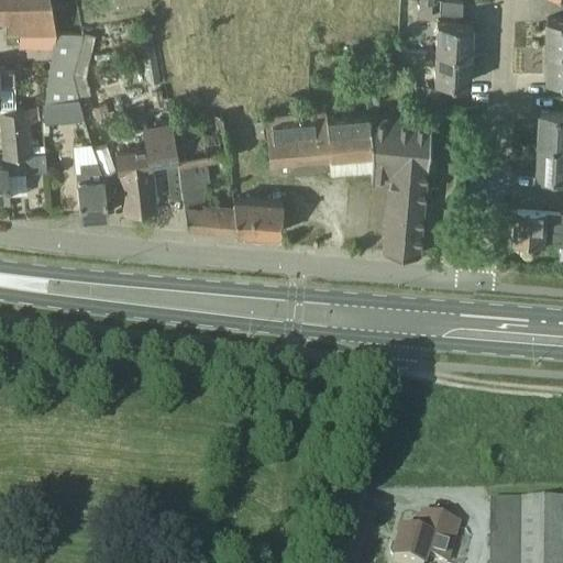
[(6,33),(55,31),(48,0),(0,0),(0,20),(6,20),(6,33)]
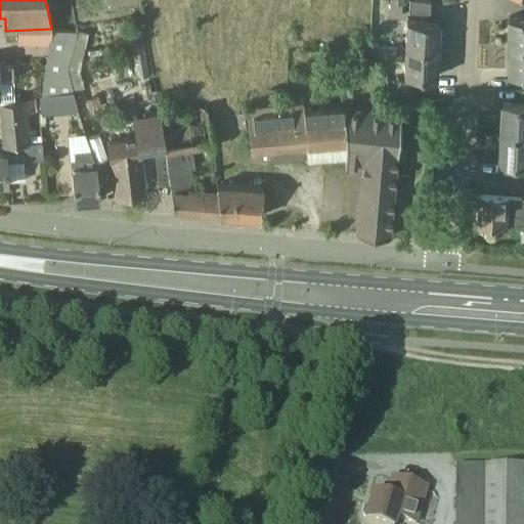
[(401,0),(389,0),(388,15),(400,16),(401,0)]
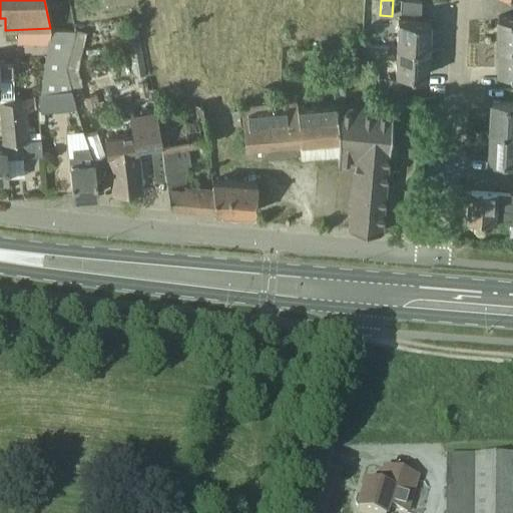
[(421,1),(406,0),(400,0),(400,12),(406,12),(421,13),(421,2),(421,1)]
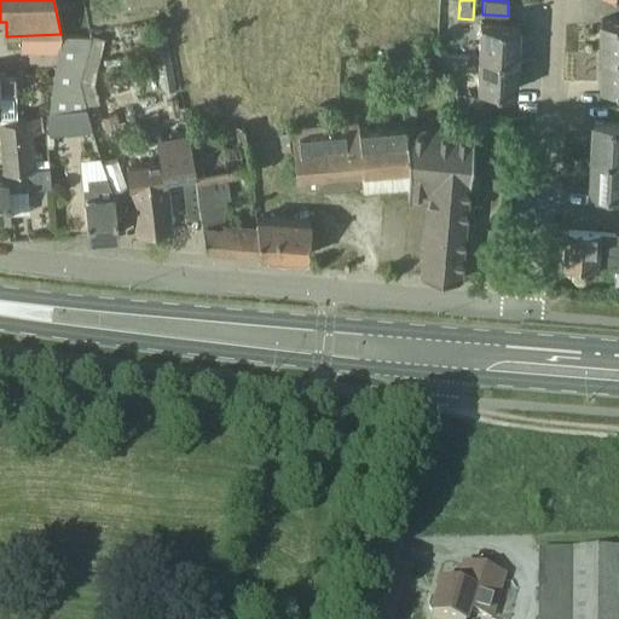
[(618,19),(602,19),(602,55),(618,53),(618,19)]
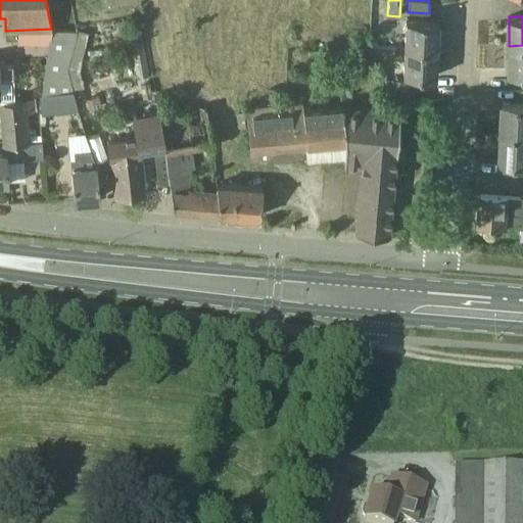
[(406,19),(403,48),(436,49),(438,22),(406,19)]
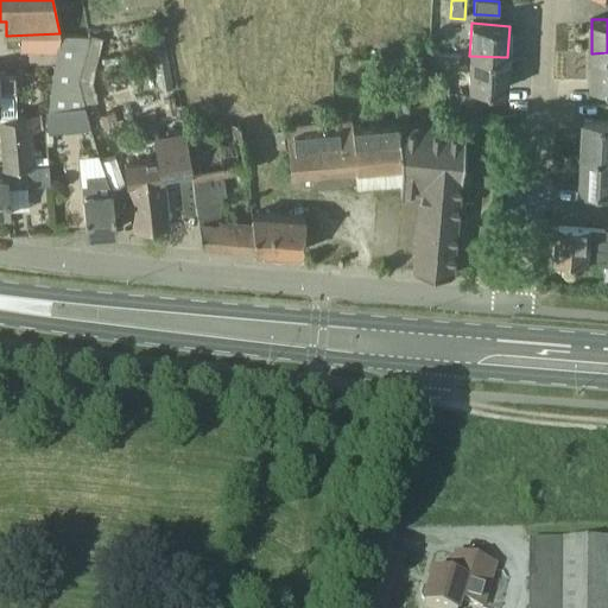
[(48,111),(64,108),(83,106),(76,80),(88,37),(59,33),(6,36),(7,51),(56,50),(48,111)]
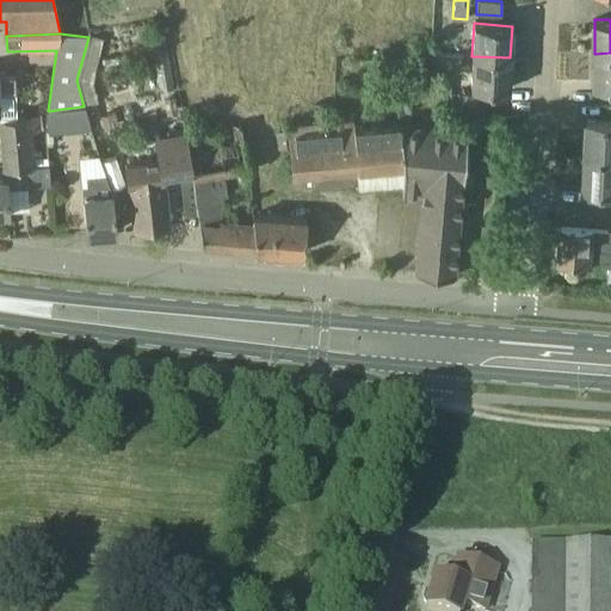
[(610,86),(610,53),(594,54),(594,86),(610,86)]
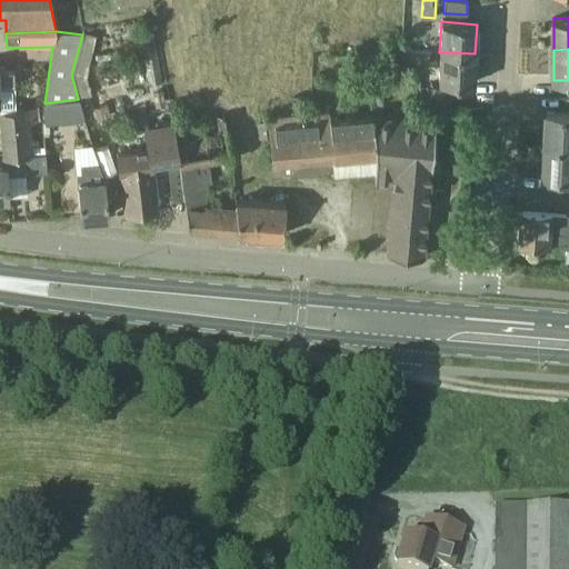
[(437,81),(473,83),(475,53),(439,52),(437,81)]
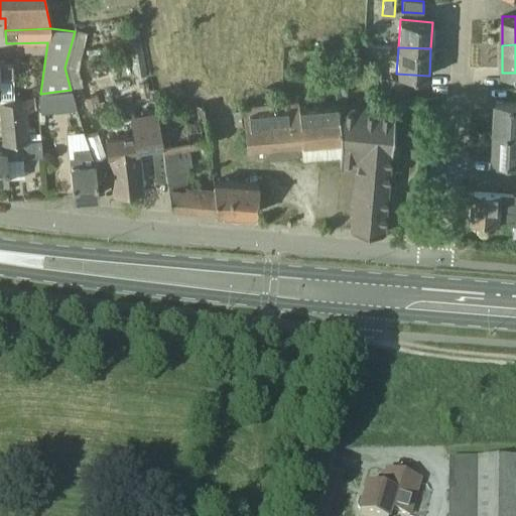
[(0,79),(10,79),(10,66),(0,66),(0,79)]
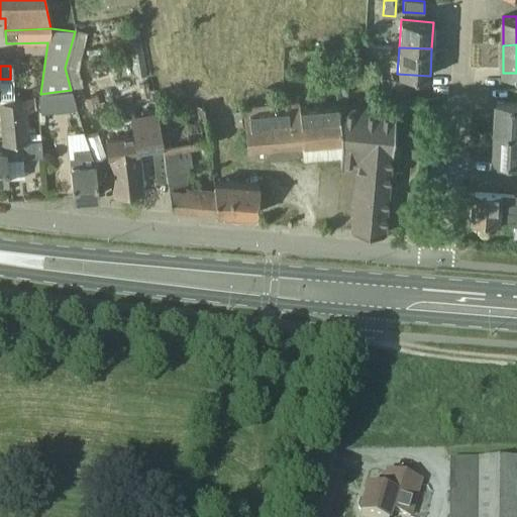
[(397,96),(398,79),(387,78),(386,95),(397,96)]
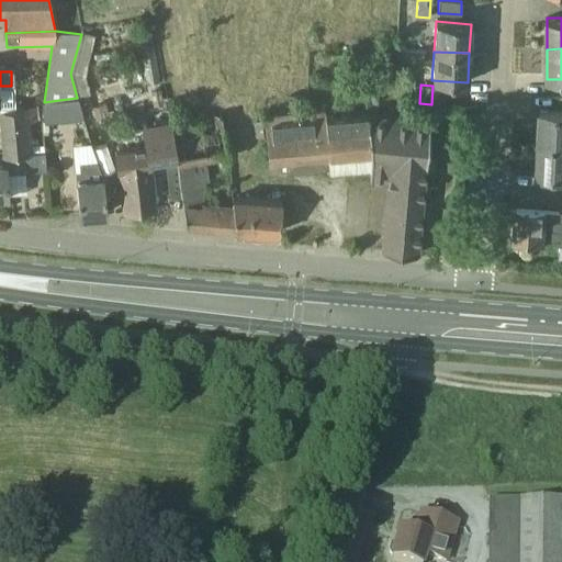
[(150,90),(154,107),(164,104),(160,88),(150,90)]
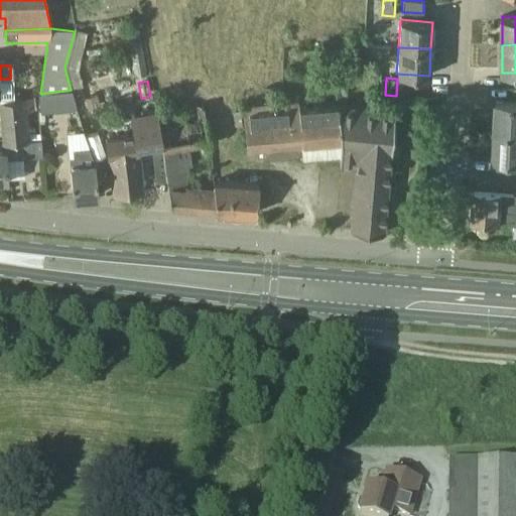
[(266,99),(279,98),(278,88),(265,88),(266,99)]
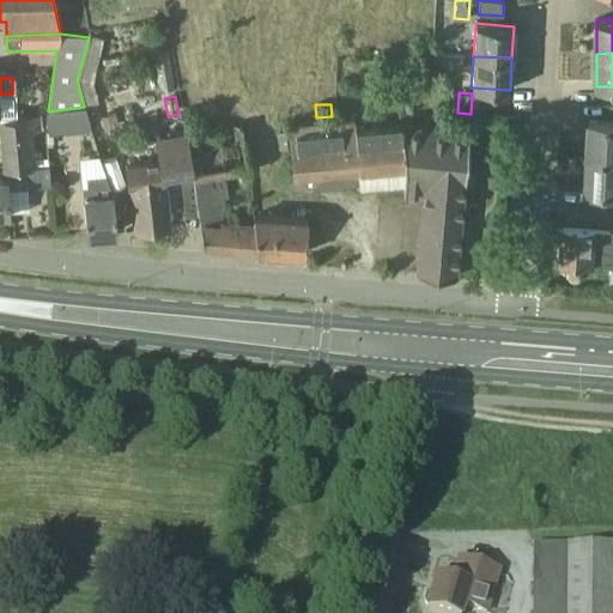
[(46,113),(49,133),(66,129),(90,127),(84,107),(65,109),(48,111),(46,113)]
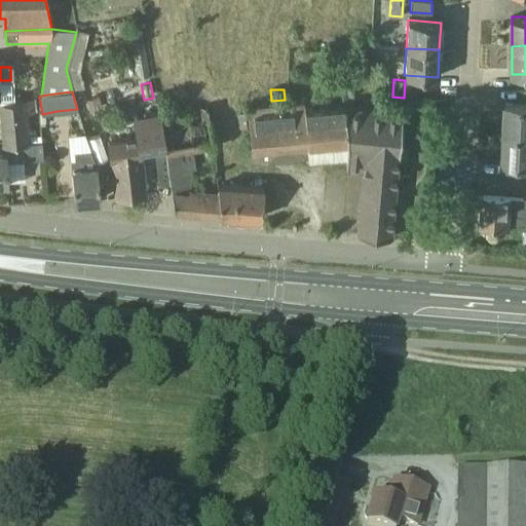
[(100,96),(86,100),(90,112),(103,109),(100,96)]
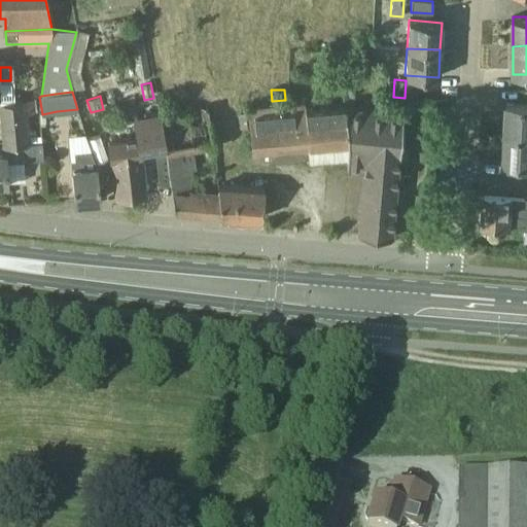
[(0,104),(2,145),(31,144),(30,137),(27,112),(36,112),(35,99),(0,102),(0,104)]
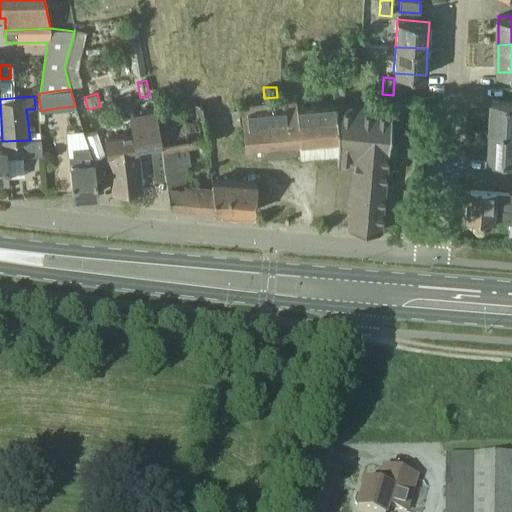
[(298,159),(337,156),(334,106),(334,104),(296,108),(295,99),(241,105),(245,148),(297,144),(298,159)]
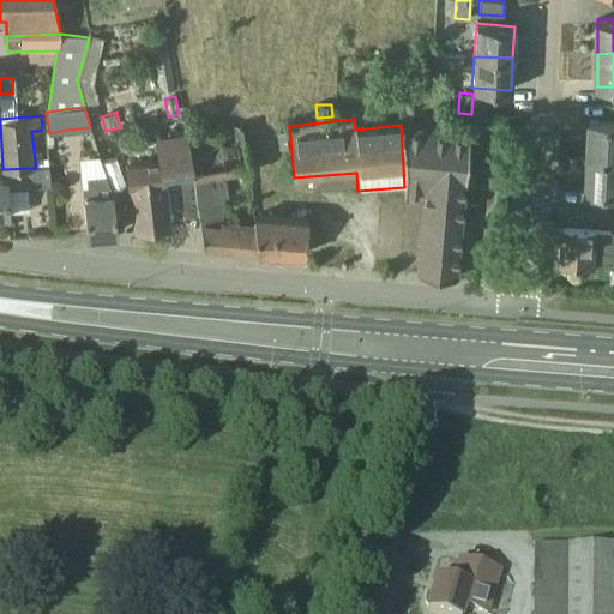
[(197,180),(205,248),(241,251),(241,252),(244,252),(244,251),(275,253),(275,254),(280,254),(280,253),(305,254),(308,220),(256,215),(240,121),(185,130),(191,173),(192,181),(197,180)]
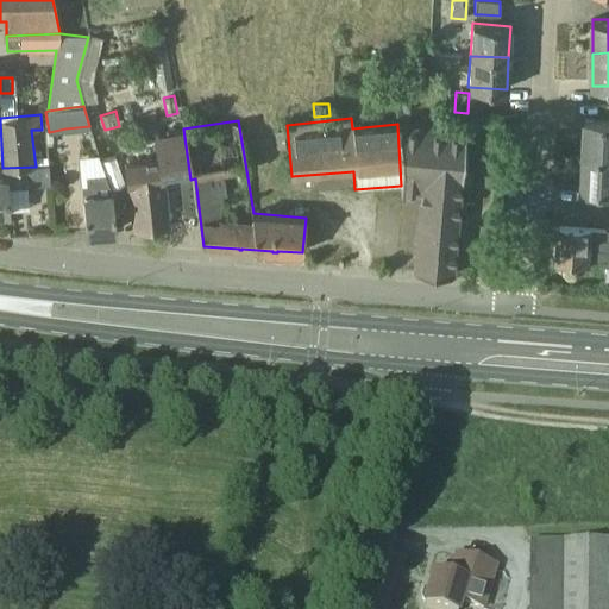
[(608,121),(585,120),(583,156),(608,156),(608,121)]
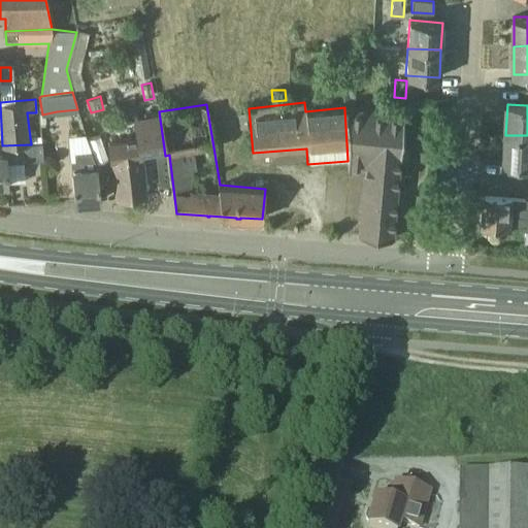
[(404,114),(344,109),(348,161),(348,171),(365,172),(359,235),(391,237),(399,155),(400,155),(404,114)]
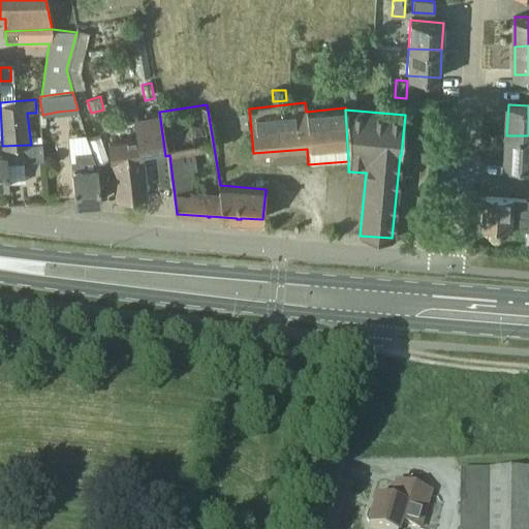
[(143,152),(164,149),(159,112),(134,117),(137,139),(111,143),(117,198),(147,195),(143,152)]
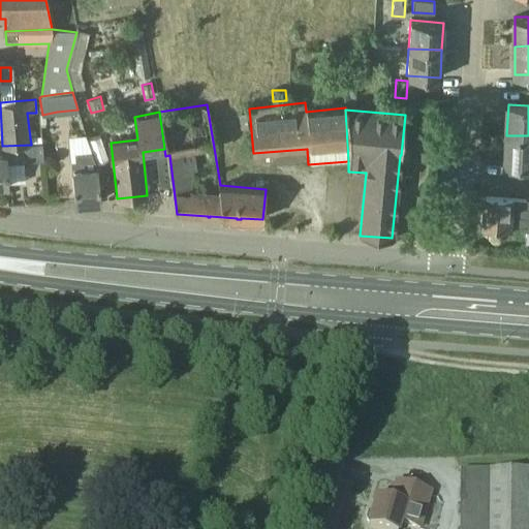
[(73,159),(91,157),(87,133),(69,136),(73,159)]
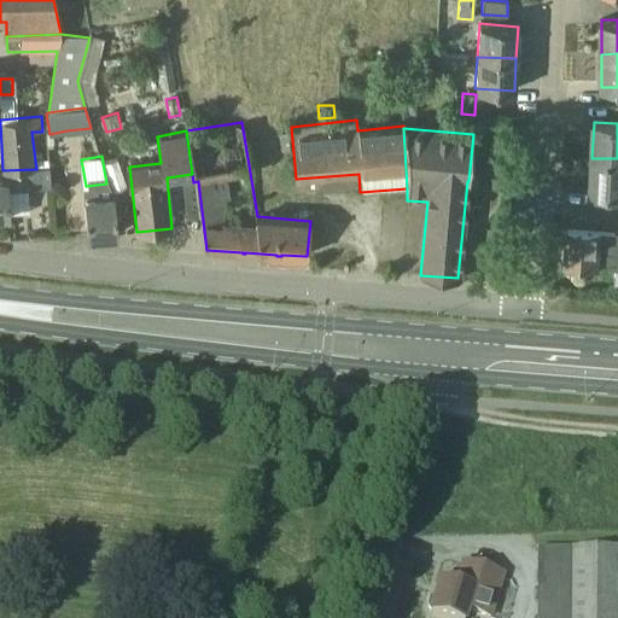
[(617,193),(617,158),(592,158),(590,192),(617,193)]
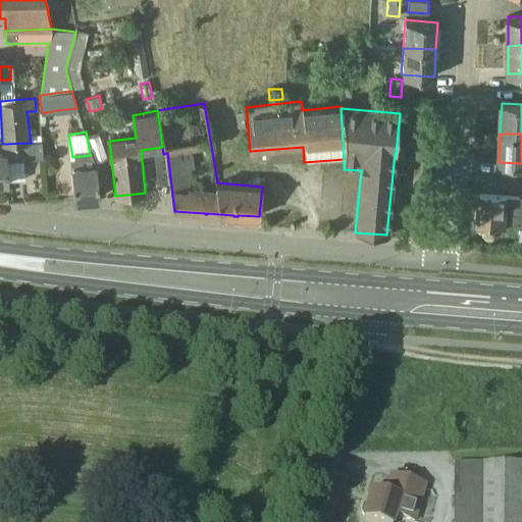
[(0,180),(5,180),(4,161),(41,158),(41,142),(31,143),(2,144),(1,145),(1,153),(0,153),(0,180)]
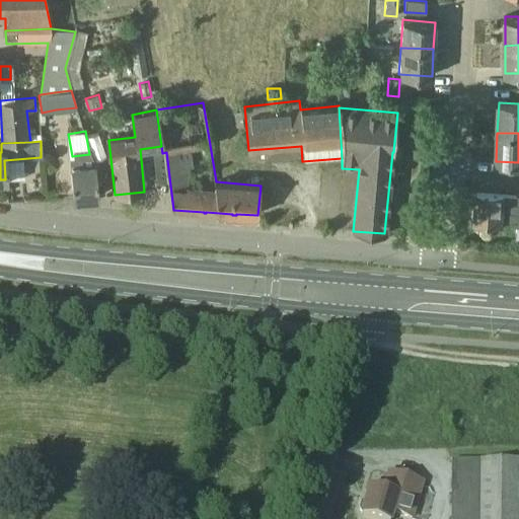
[(73,199),(98,197),(95,164),(70,166),(73,199)]
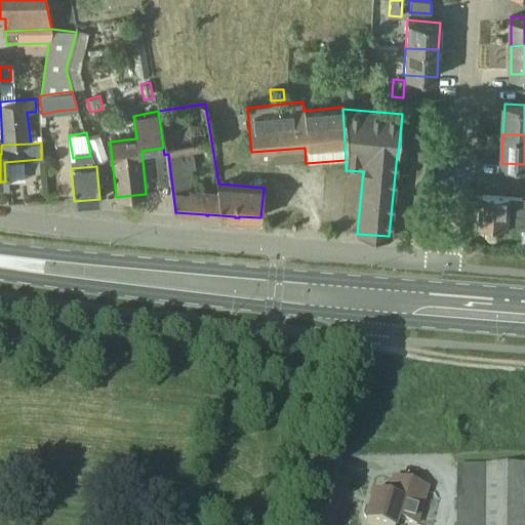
[(481,226),(523,229),(522,242),(524,241),(524,191),(522,191),(522,200),(484,197),(481,226)]
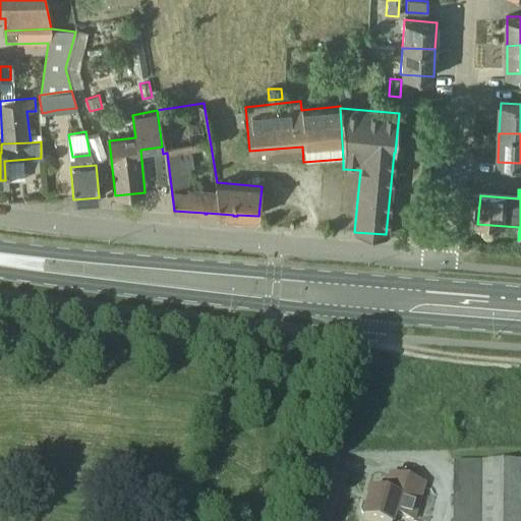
[(451,484),(450,520),(520,520),(520,463),(451,464),(451,484)]
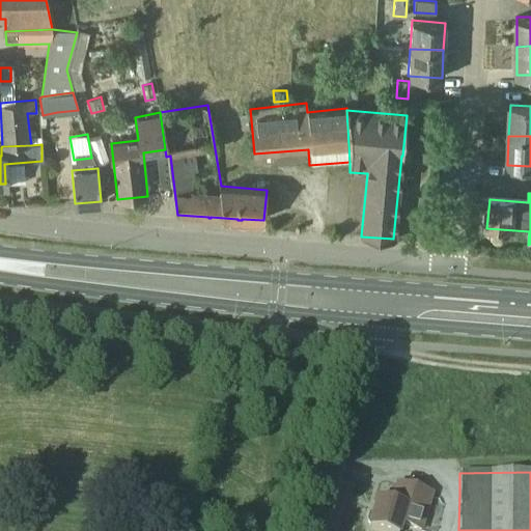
[(368,530),(369,530),(398,530),(400,527),(413,530),(420,530),(431,494),(394,482),(387,506),(376,503),(368,530)]
